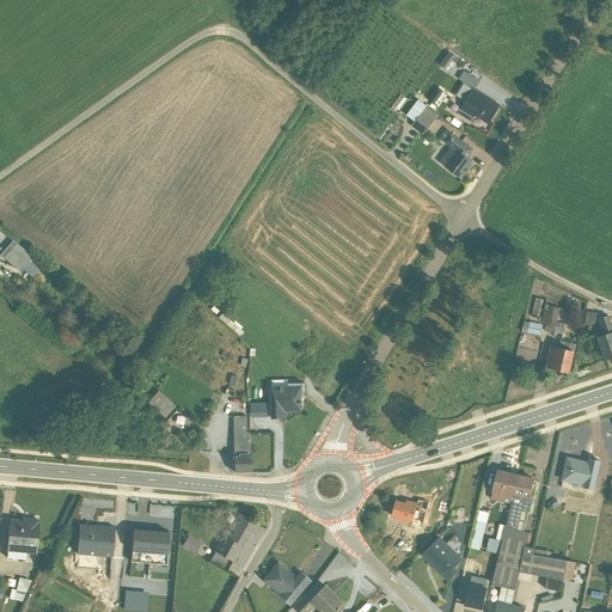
[(448,53),(440,66),(446,69),(451,62),(454,65),(458,60),(448,53)]
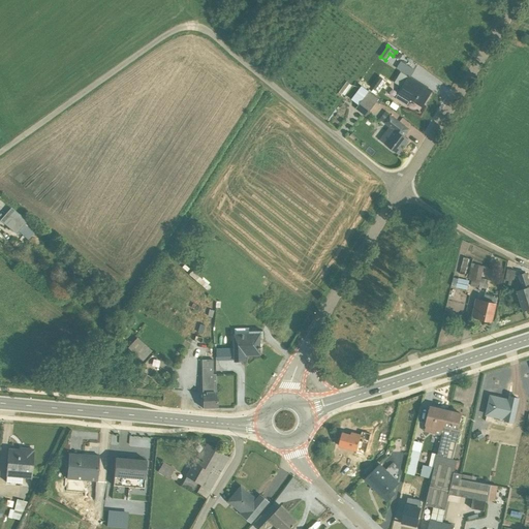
[(406,106),(410,99),(422,106),(431,92),(409,79),(414,70),(400,62),(396,69),(399,71),(400,72),(394,83),(401,88),(395,99),(406,106)]
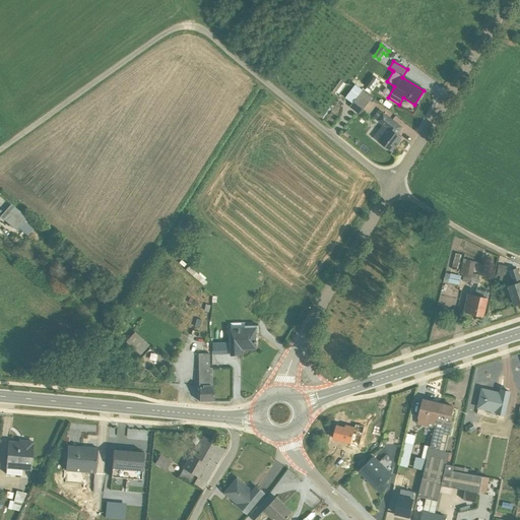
[(365,90),(369,92),(370,90),(371,90),(371,89),(373,90),(374,89),(373,88),(374,86),(375,87),(376,85),(375,84),(377,82),(378,83),(379,81),(378,80),(378,79),(374,76),(373,78),(370,76),(365,84),(368,85),(365,90)]
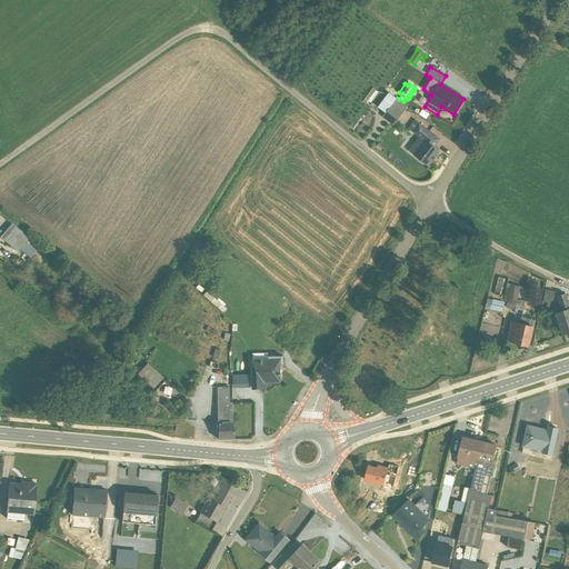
[(406,107),(396,99),(382,118),(392,126),(406,107)]
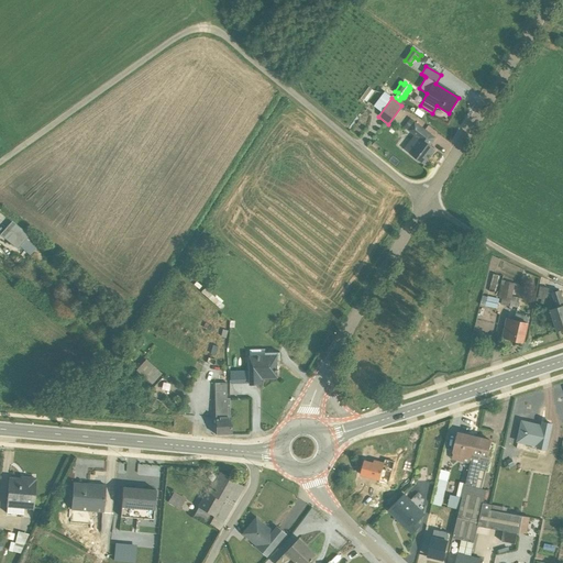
[(405,150),(423,164),(434,150),(429,145),(434,139),(410,119),(404,128),(415,136),(405,150)]
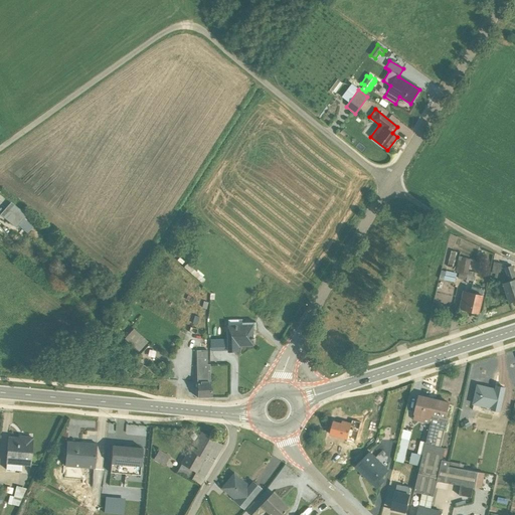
[(19,208),(11,202),(1,215),(16,228),(23,219),(18,215),(21,212),(18,209),(19,208)]
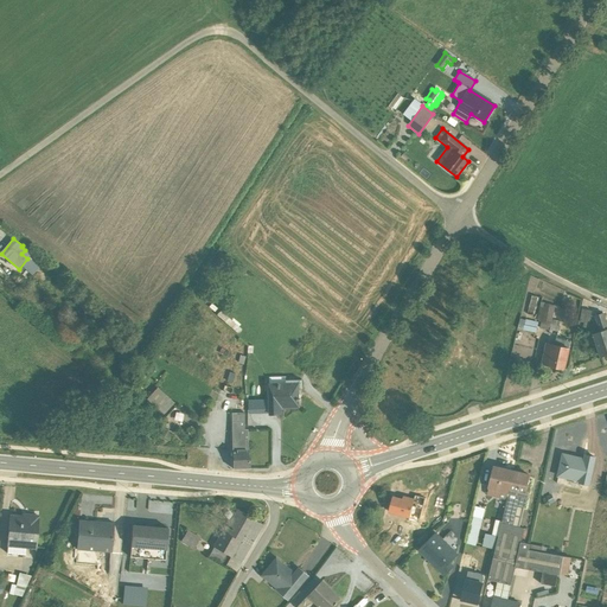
[(27,268),(26,270),(29,272),(30,270),(31,272),(30,273),(31,274),(33,273),(37,276),(42,270),(31,261),(26,267),(27,268)]
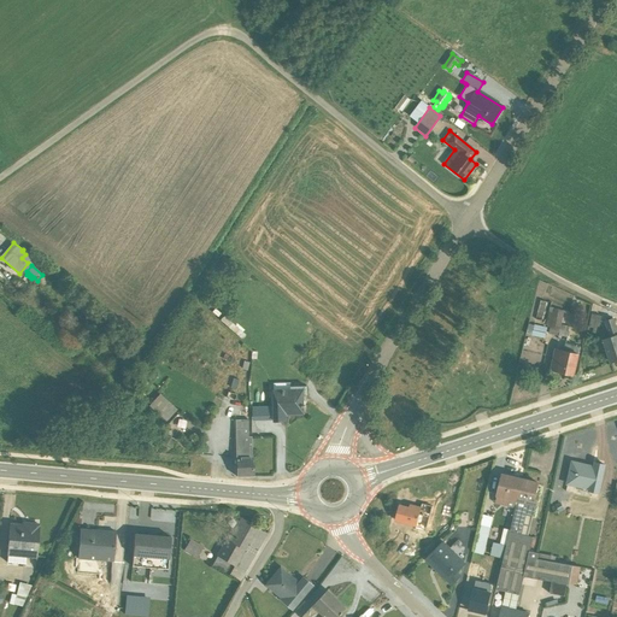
[(546,301),(540,300),(535,319),(541,321),(546,301)]
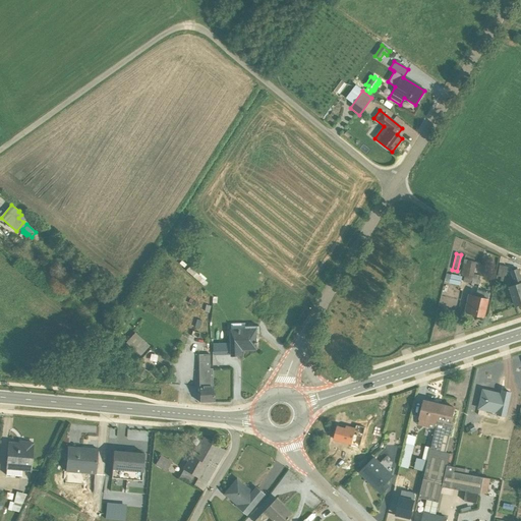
[(471,283),(478,285),(480,276),(473,275),(476,263),(467,261),(464,259),(461,275),(464,277),(463,282),(471,284),(471,283)]
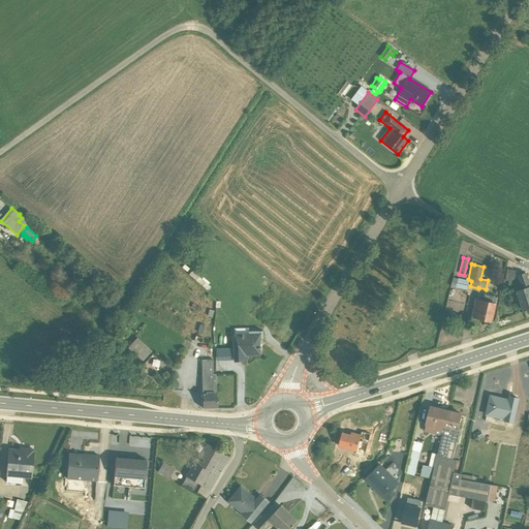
[(515,272),(506,270),(504,281),(508,281),(507,285),(511,286),(515,272)]
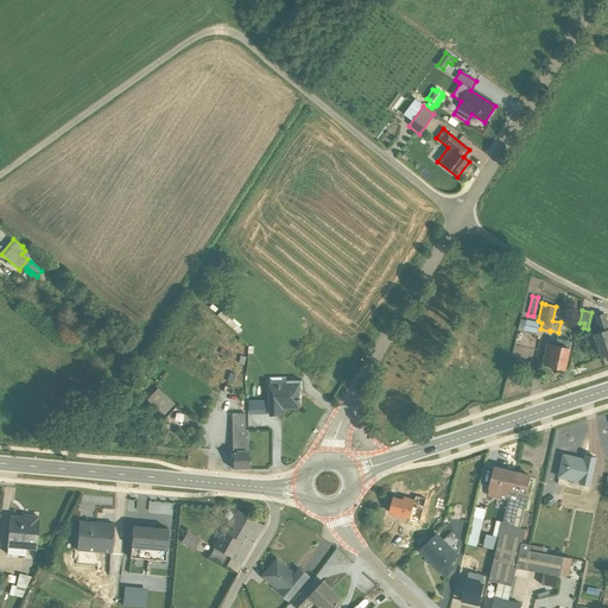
[(607,328),(603,315),(596,317),(599,327),(594,328),(595,334),(594,335),(601,358),(607,355),(607,328)]
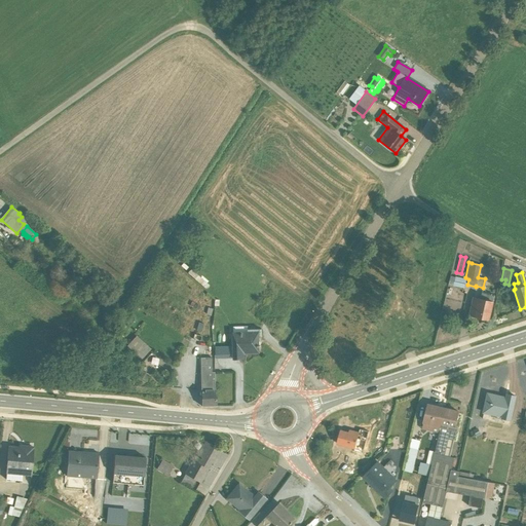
[(450,276),(448,285),(453,286),(453,287),(463,289),(465,279),(455,276),(455,277),(450,276)]
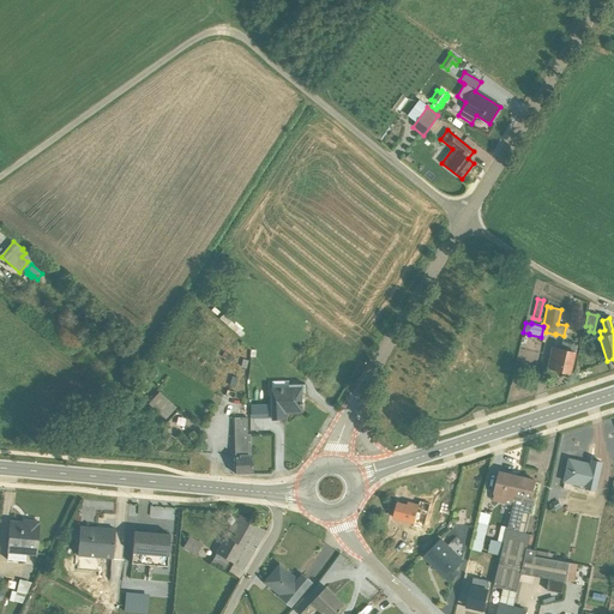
[(552,348),(548,368),(570,373),(577,345),(563,342),(560,349),(552,348)]
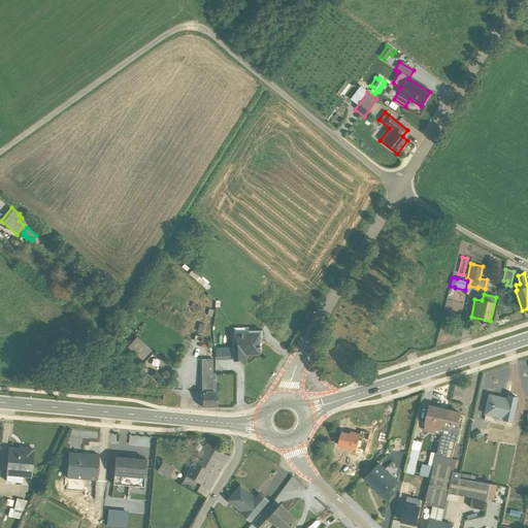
[(200,307),(192,303),(190,307),(198,311),(200,307)]
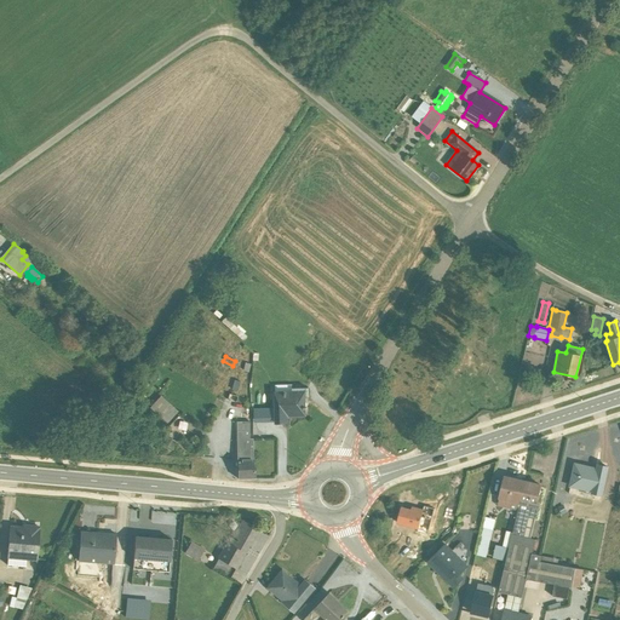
[(265,411),(265,420),(275,420),(275,423),(287,423),(286,415),(304,414),(304,397),(308,397),(308,389),(292,389),(292,385),(274,386),(274,391),(274,392),(274,411),(265,411)]
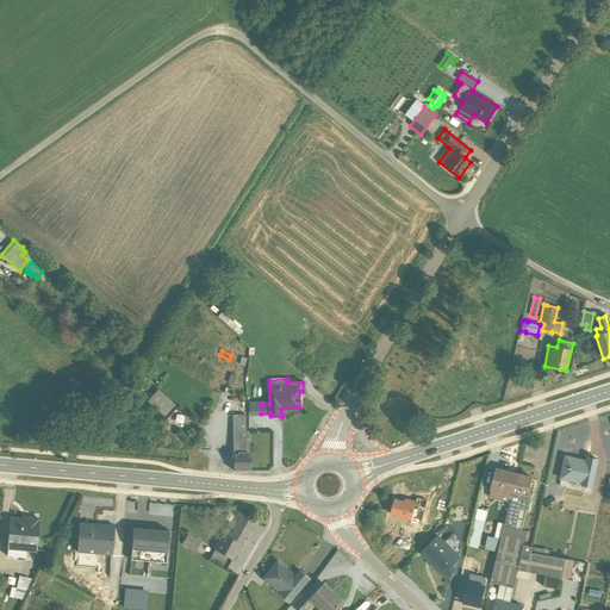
[(174,405),(157,390),(148,400),(165,416),(174,405)]
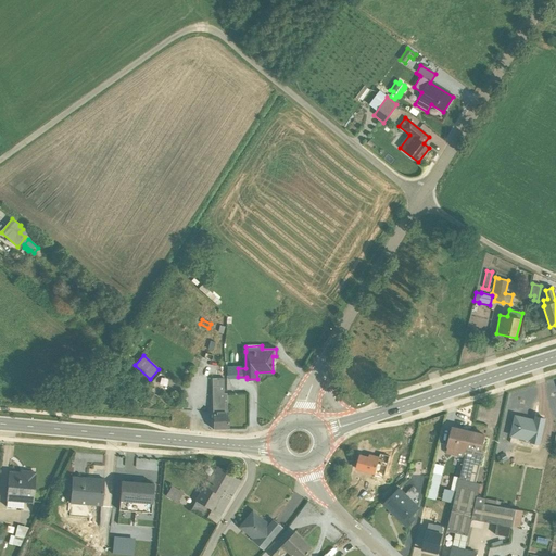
[(212,430),(228,429),(227,394),(224,394),(224,379),(212,379),(212,430)]
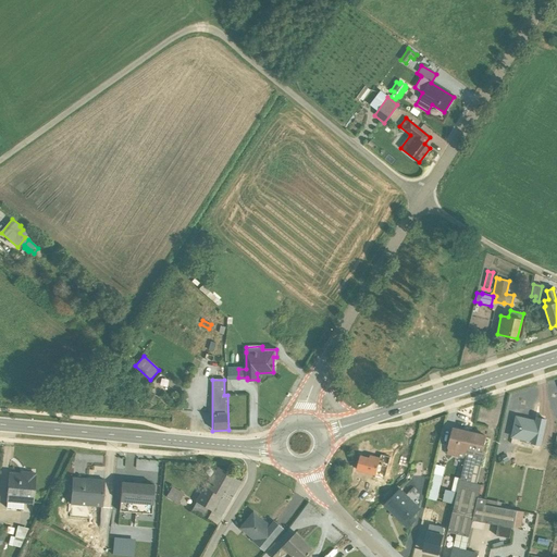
[(516,418),(510,438),(530,443),(530,444),(540,446),(545,420),(536,419),(535,423),(516,418)]
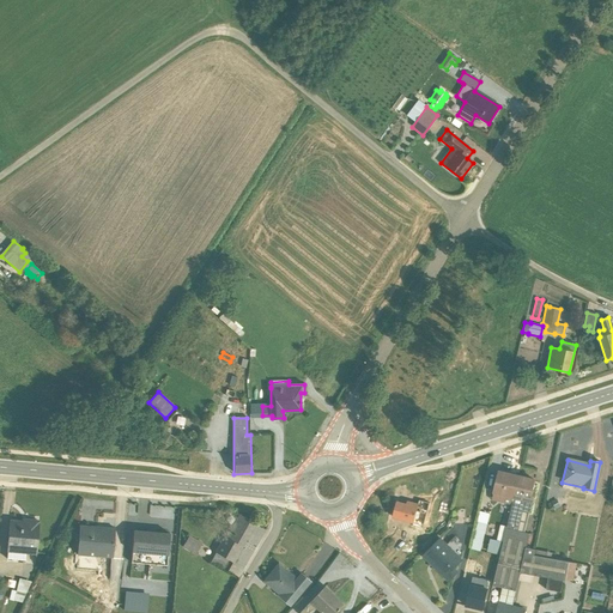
[(517,477),(498,472),(491,501),(511,505),(517,477)]
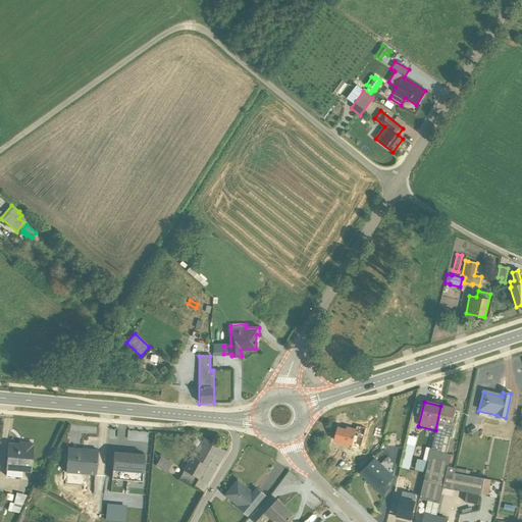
[(455,409),(440,406),(430,450),(447,454),(450,436),(451,436),(455,419),(453,418),(455,409)]
